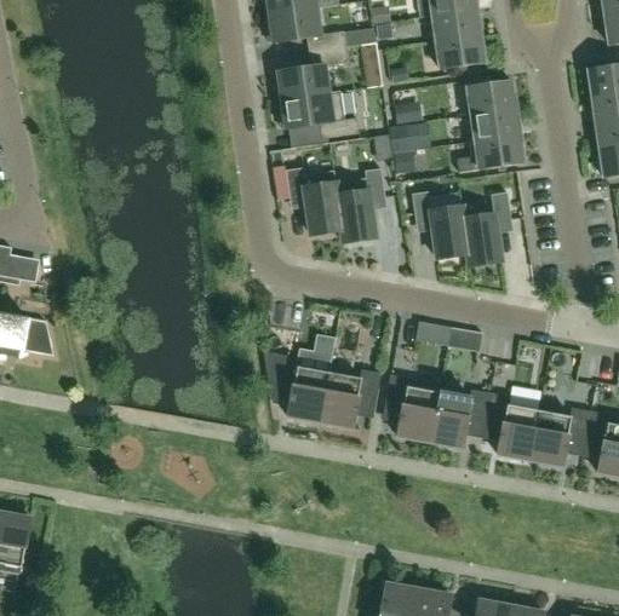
[(268,0),(270,13),(317,6),(316,0),(263,0),(263,1),(268,0)]
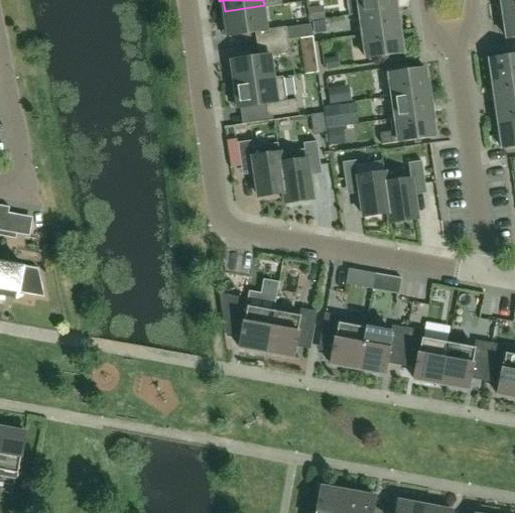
[(349,0),(351,13),(361,12),(398,7),(397,0),(349,0)]
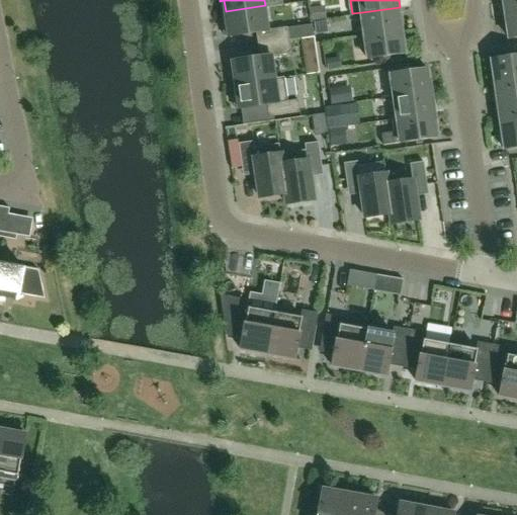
[(505,0),(507,14),(516,12),(516,0),(505,0)]
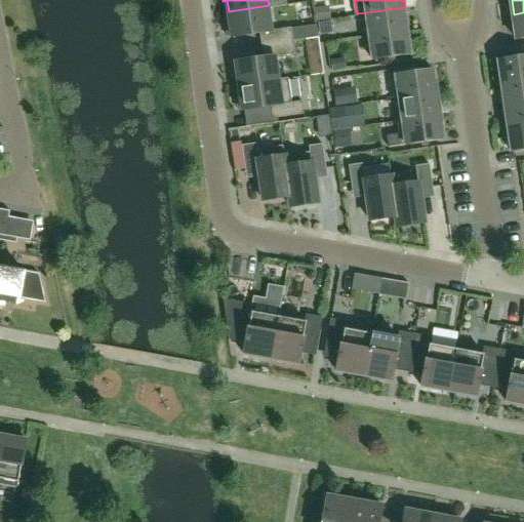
[(230,23),(227,23),(228,35),(232,34),(232,36),(266,31),(267,42),(294,38),(293,26),(272,29),(269,5),(229,11),(230,23)]
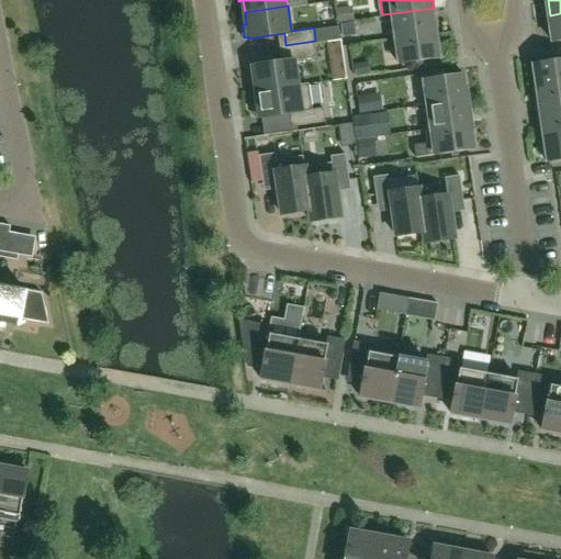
[(437,31),(434,8),(393,13),(396,36),(437,31)]
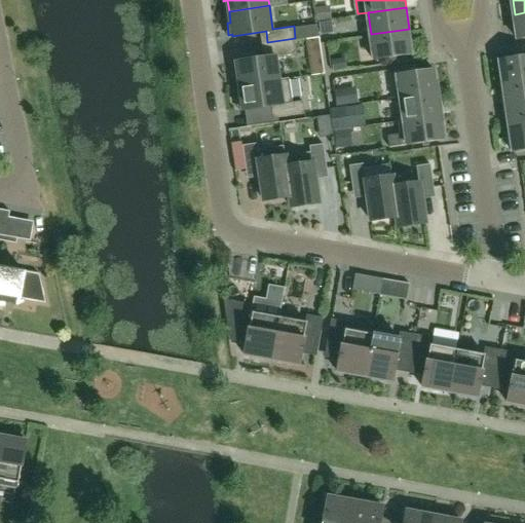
[(327,11),(331,31),(341,29),(338,9),(327,11)]
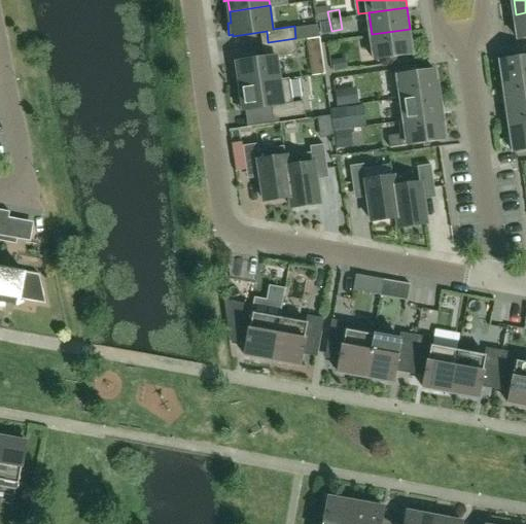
[(519,38),(525,36),(525,12),(516,14),(519,38)]
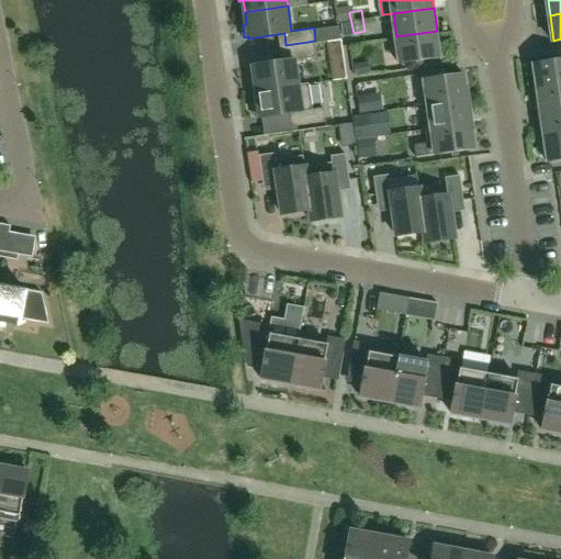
[(396,36),(401,63),(440,56),(437,31),(396,36)]
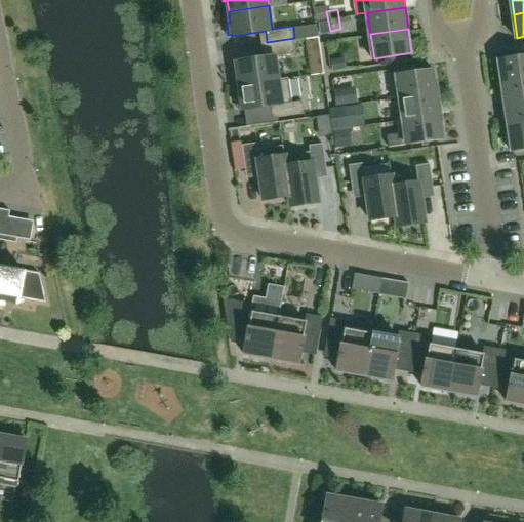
[(328,68),(326,37),(318,37),(320,68),(328,68)]
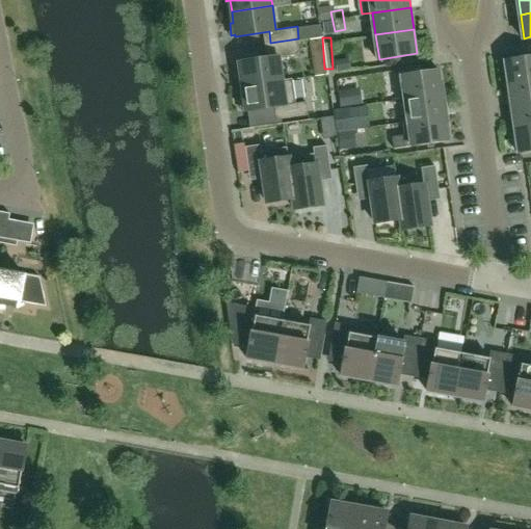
[(241,75),(242,85),(283,79),(280,56),(300,53),(298,38),(270,43),(272,56),(239,61),(239,62),(235,63),(237,75),(241,75)]
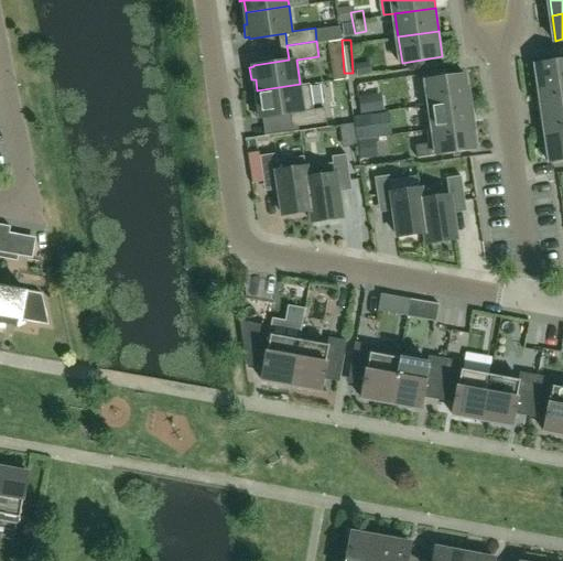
[(562,58),(536,63),(539,87),(562,84),(562,58)]
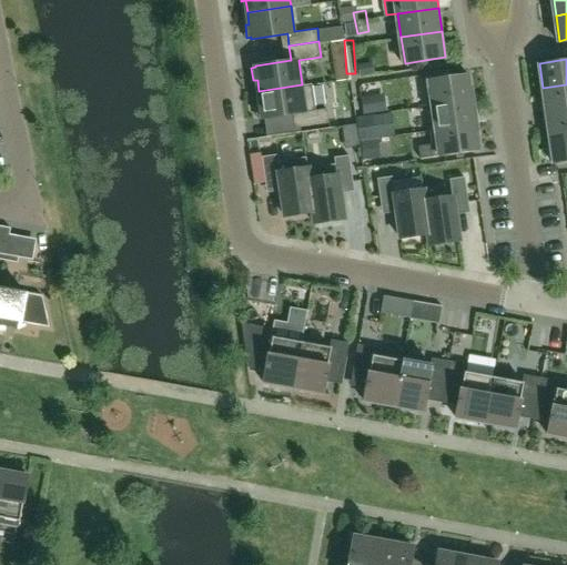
[(431,106),(473,99),(469,73),(426,79),(431,106)]
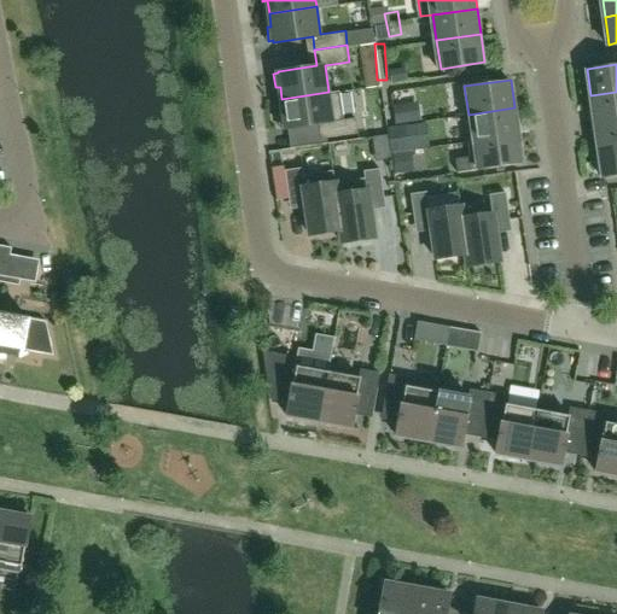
[(285,126),(286,128),(325,122),(327,136),(360,132),(358,116),(344,118),(339,89),(329,92),(281,99),(284,112),(279,112),(281,127),(285,126)]
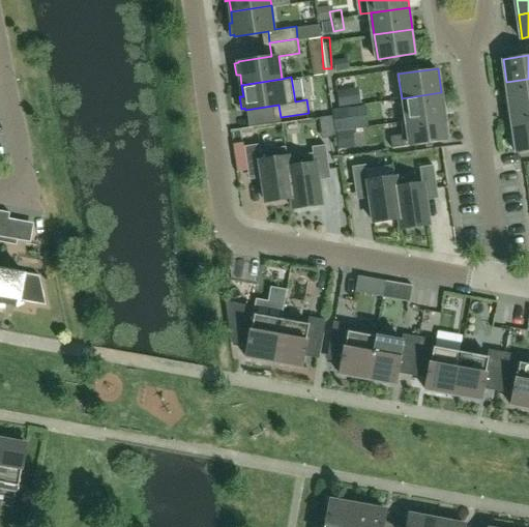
[(528,79),(506,82),(509,106),(528,103),(528,79)]
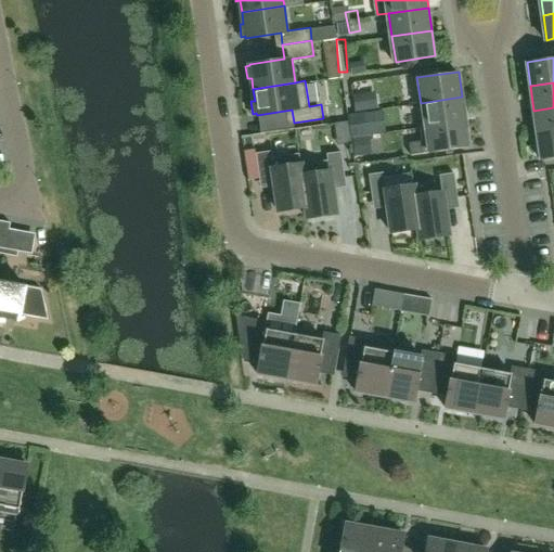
[(421,127),(465,120),(462,97),(421,103),(424,124),(421,125),(421,127)]
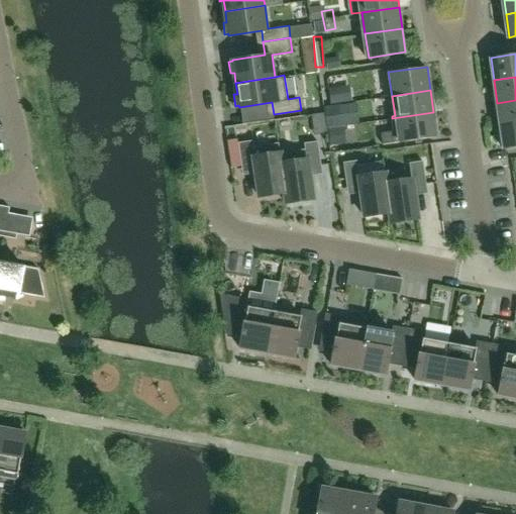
[(515,100),(497,103),(500,125),(515,122),(515,100)]
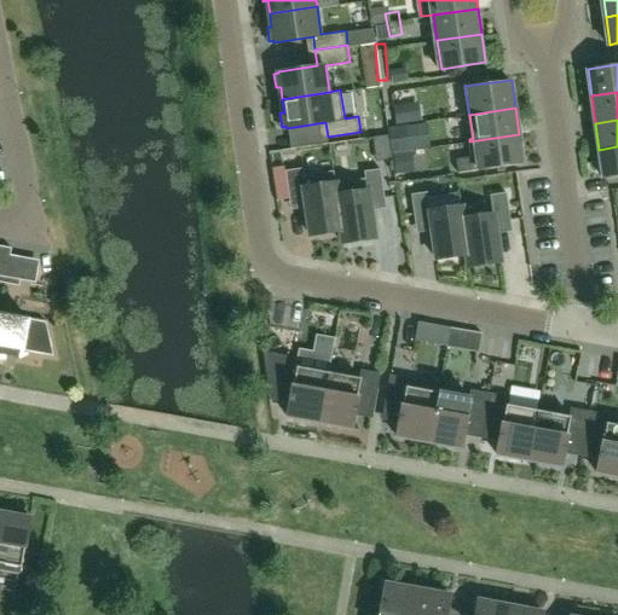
[(403,148),(425,145),(422,129),(400,133),(403,148)]
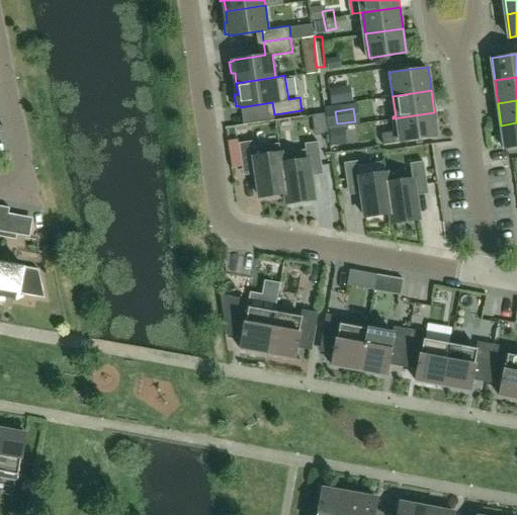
[(382,132),(383,144),(438,136),(434,112),(393,118),(395,131),(382,132)]
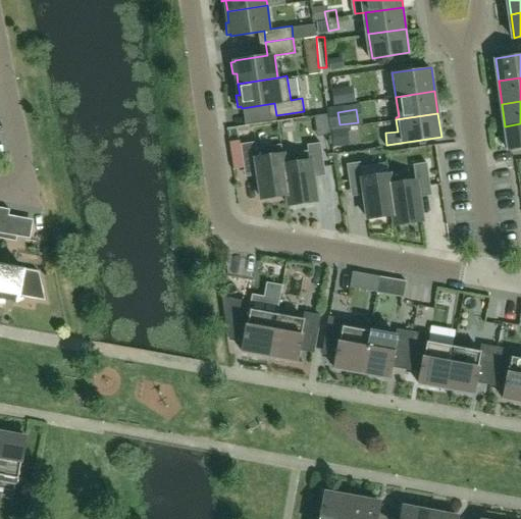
[(520,123),(505,126),(509,150),(520,147),(520,123)]
